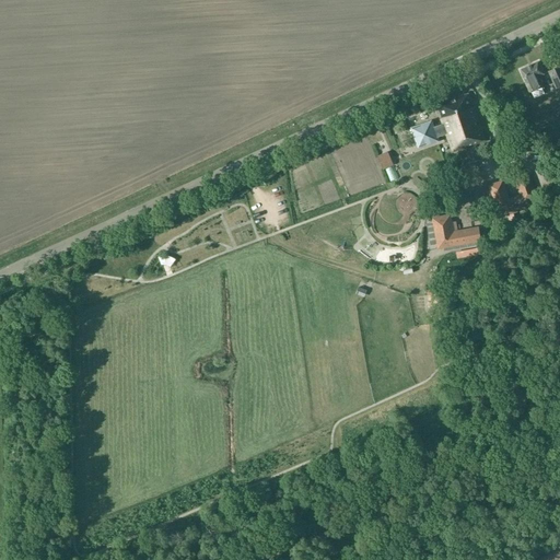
[(529,93),(544,86),(539,77),(544,74),(538,61),(520,70),(525,82),(529,93)]
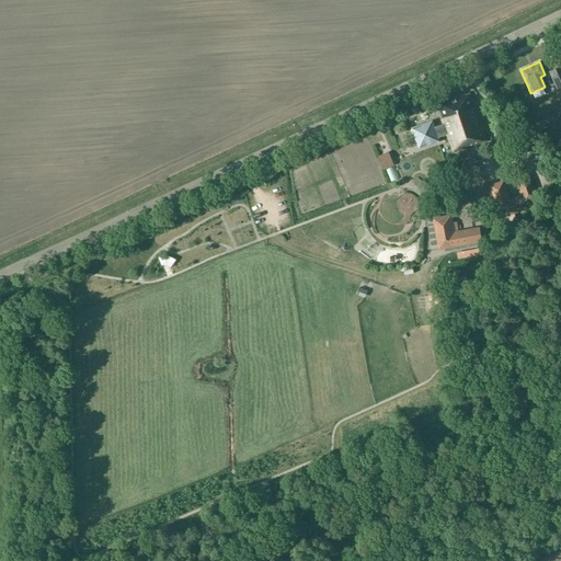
[(557,88),(560,86),(560,66),(550,72),(557,88)]
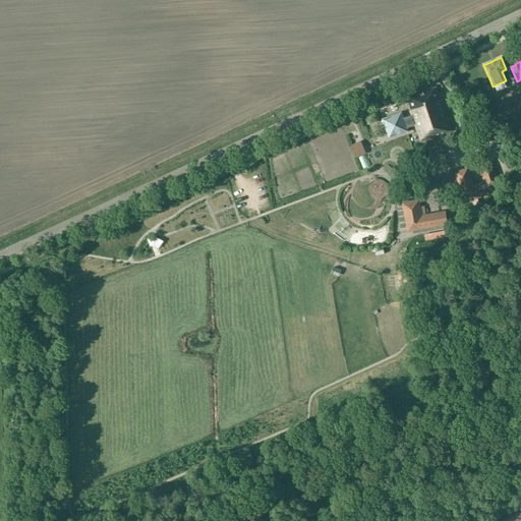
[(452,131),(436,87),(407,98),(411,110),(410,110),(412,115),(402,119),(401,114),(384,120),(390,136),(406,130),(406,128),(415,124),(421,140),(429,137),(429,138),(452,131)]
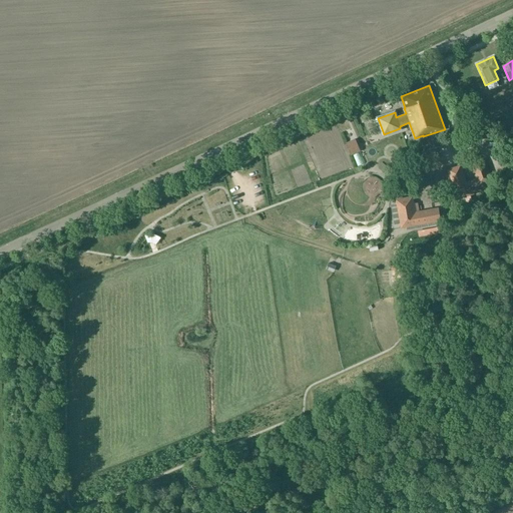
[(462,123),(456,106),(450,108),(456,125),(462,123)]
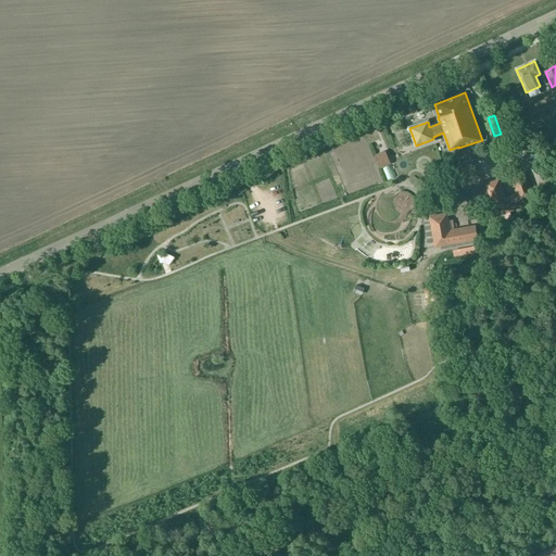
[(375,155),(380,167),(388,164),(383,152),(375,155)]
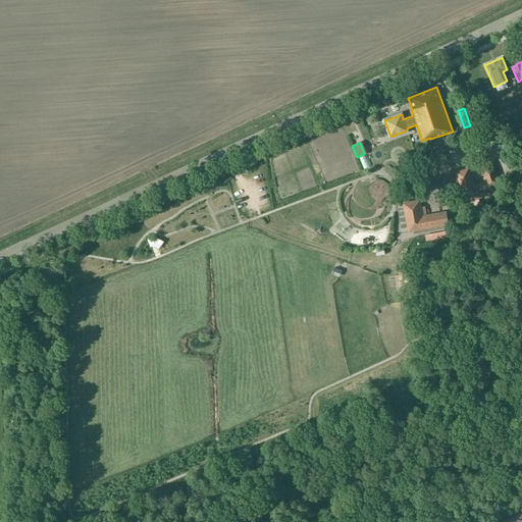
[(499,185),(490,161),(479,165),(485,183),(474,187),(468,169),(456,173),(464,197),(470,195),(472,200),(496,193),(493,187),(499,185)]
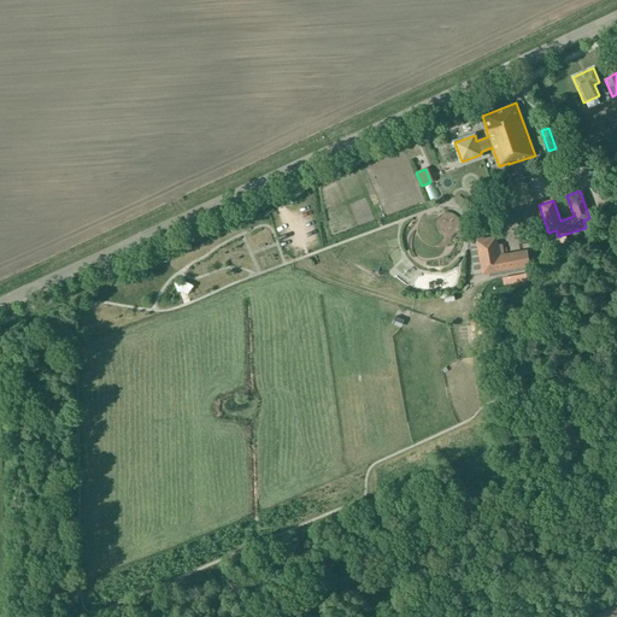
[(498,256),(494,238),(476,240),(482,274),(529,265),(527,251),(498,256)]
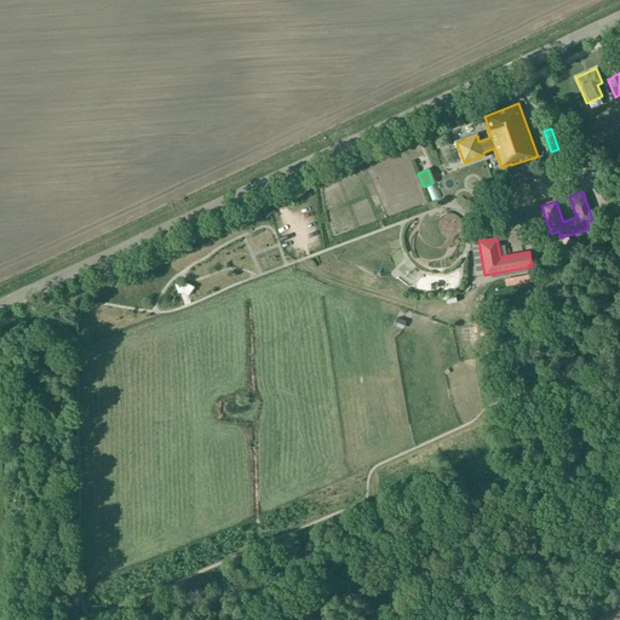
[(185,277),(178,283),(184,291),(191,285),(185,277)]
